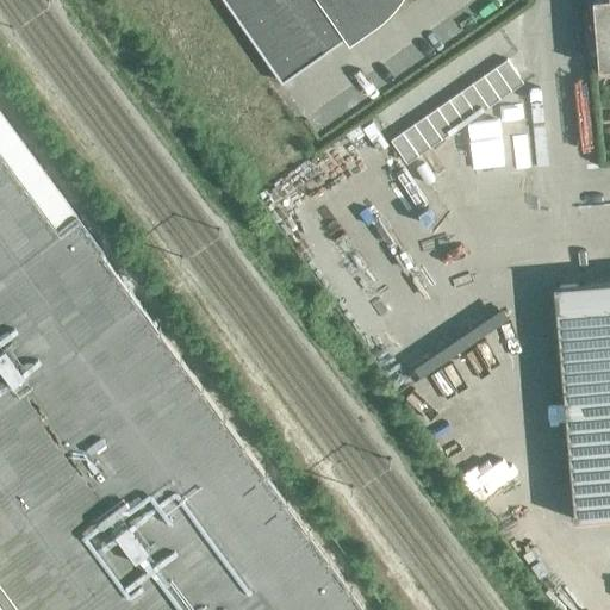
[(224,0),(282,82),(350,35),(346,27),(363,14),(369,22),(384,10),(391,0),(224,0)]
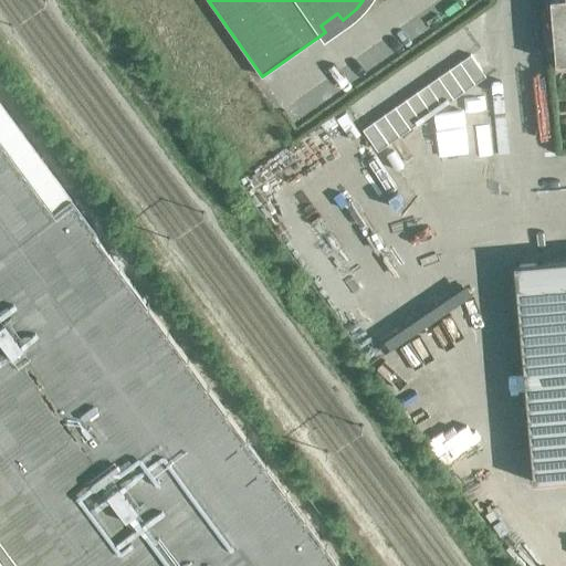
[(565,0),(549,0),(555,63),(565,62),(565,0)]
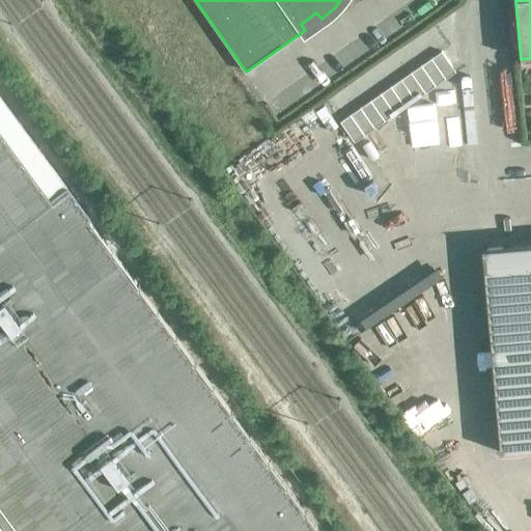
[(441,52),(431,58),(445,79),(455,72),(441,52)]
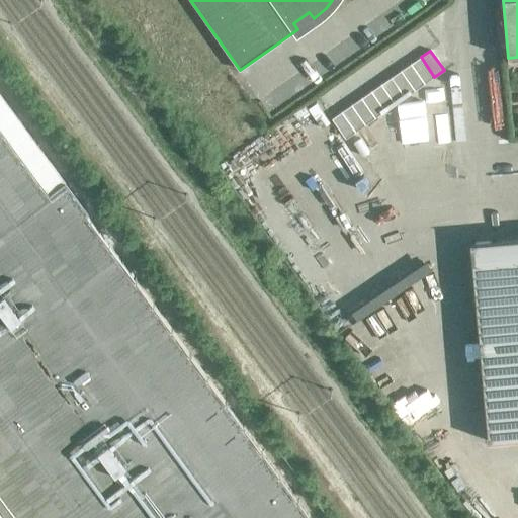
[(421,57),(411,64),(425,84),(434,77),(421,57)]
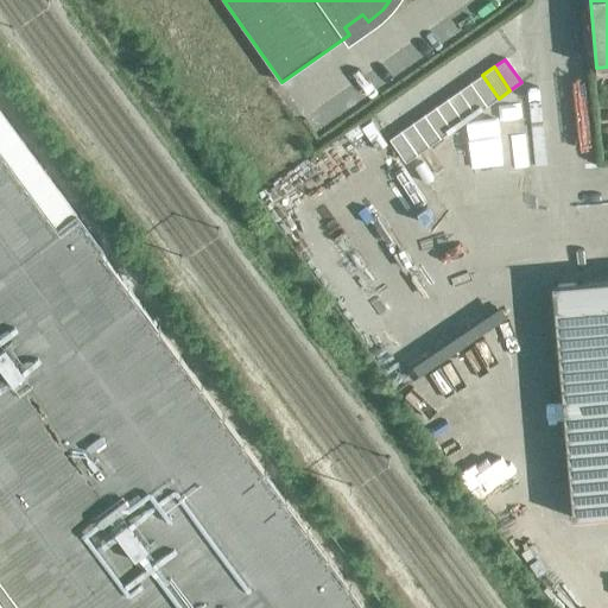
[(482,75),(470,83),(487,106),(499,99),(482,75)]
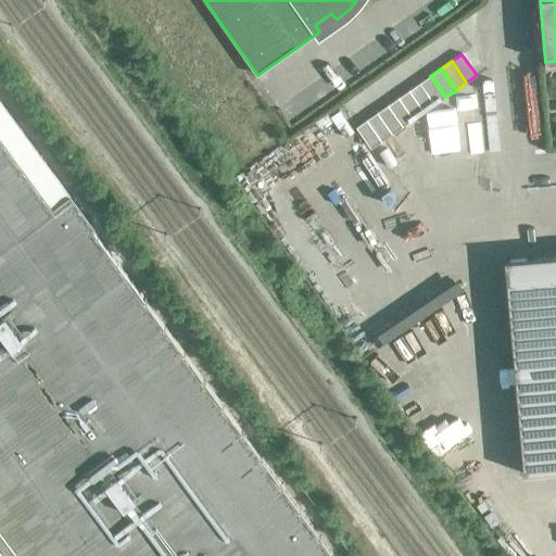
[(430,76),(419,84),(434,104),(445,97),(430,76)]
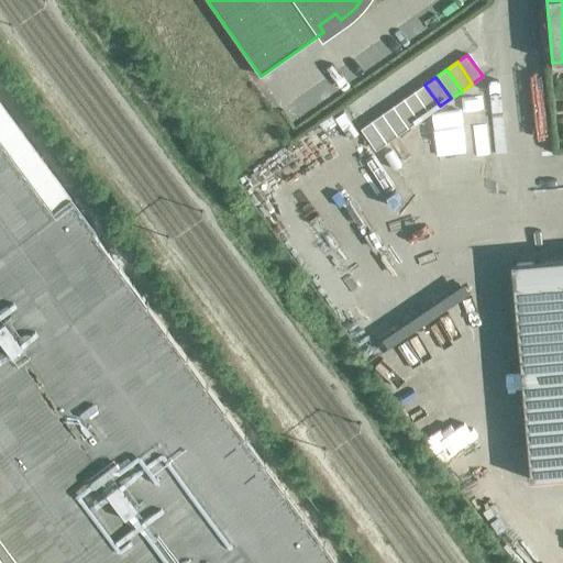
[(424,85),(414,91),(429,113),(440,106),(424,85)]
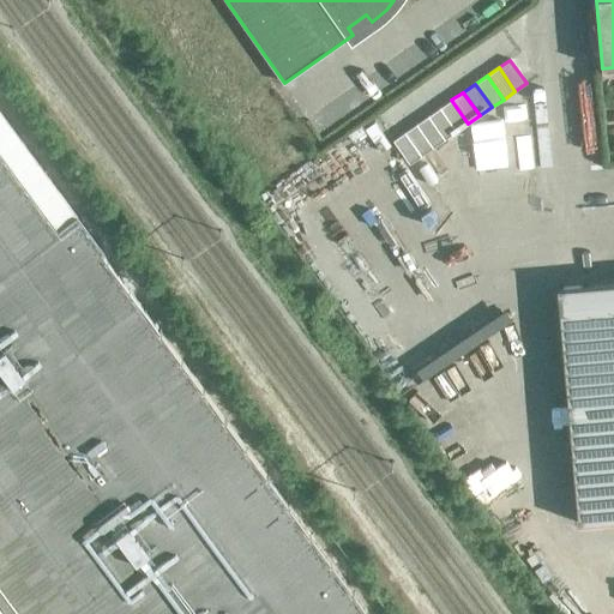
[(451,100),(439,108),(456,132),(468,124),(451,100)]
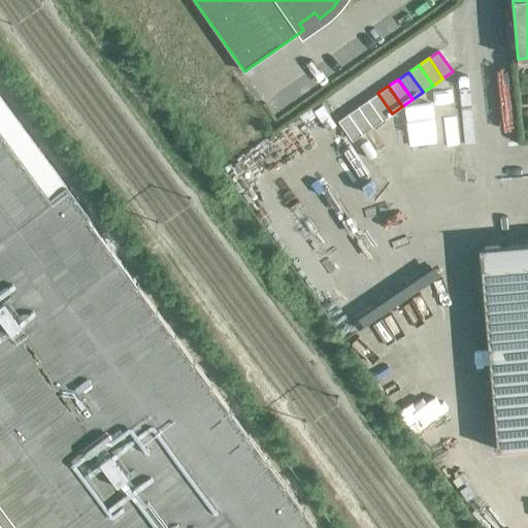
[(377,93),(368,100),(382,121),(392,113),(377,93)]
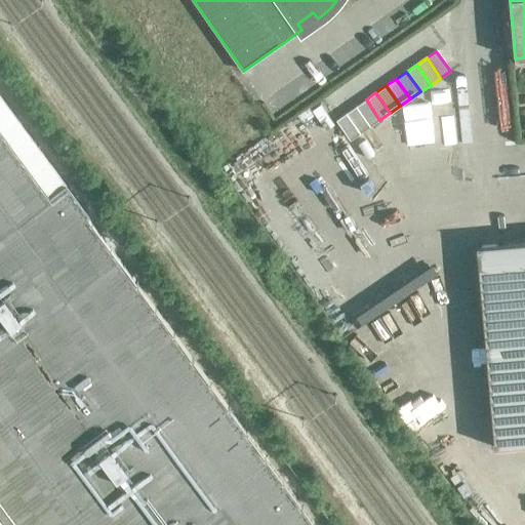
[(366,99),(356,107),(369,127),(379,120),(366,99)]
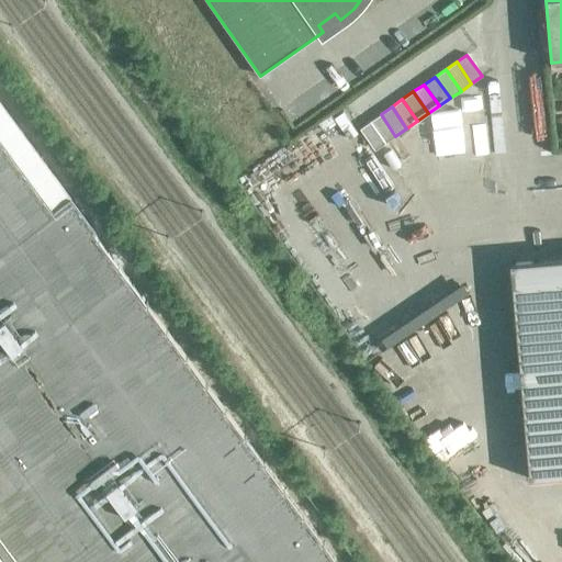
[(0,561),(336,561),(0,109),(0,561)]
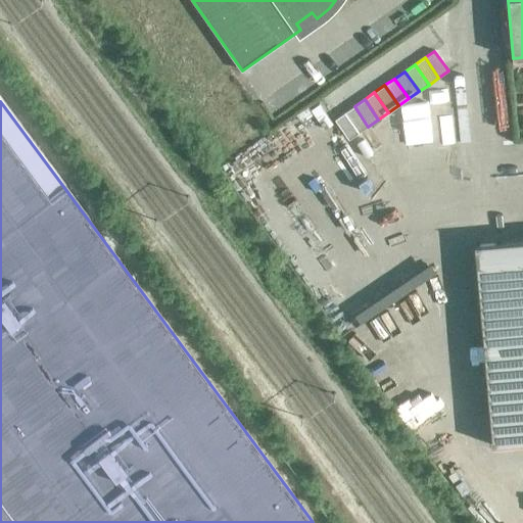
[(354,106),(344,113),(358,133),(368,127),(354,106)]
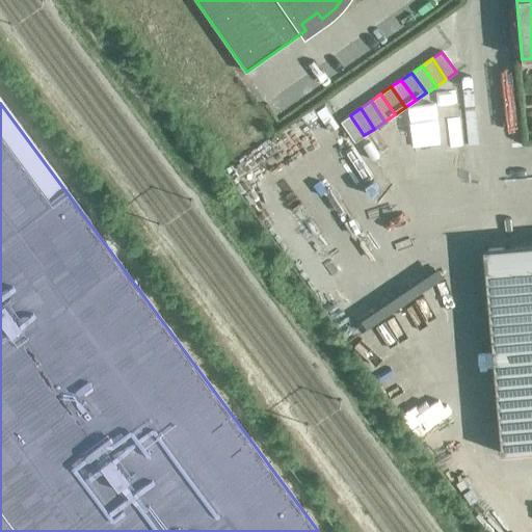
[(350,115),(341,122),(354,142),(364,135),(350,115)]
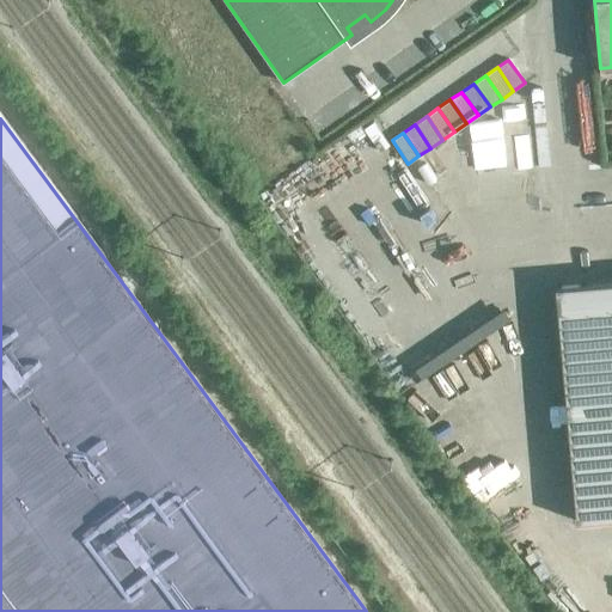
[(611,280),(556,286),(576,521),(611,518),(611,280)]
